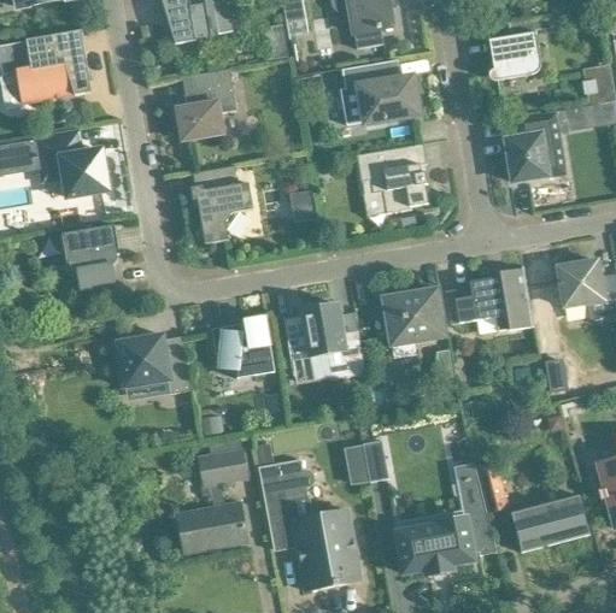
[(232,30),(227,0),(158,0),(160,12),(164,11),(174,42),(195,40),(194,36),(232,30)]
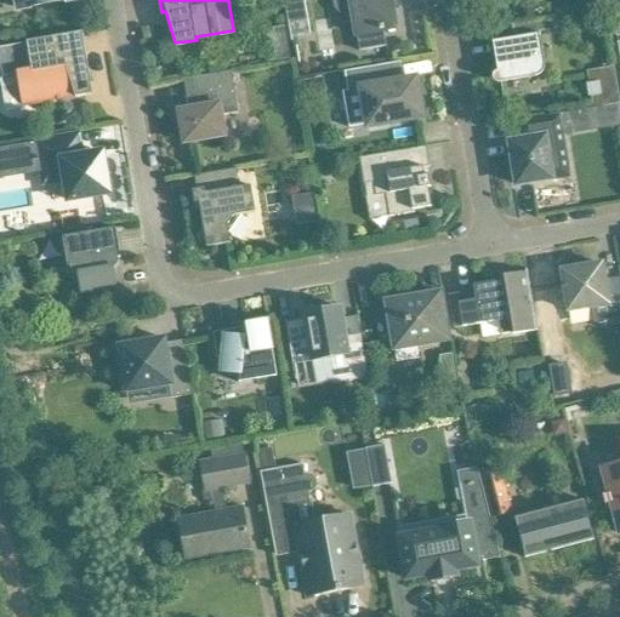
[(394,26),(390,0),(334,0),(334,3),(335,5),(336,7),(337,9),(339,10),(341,11),(342,11),(345,12),(347,12),(352,11),(358,47),(385,44),(385,41),(381,43),(379,28),(394,26)]
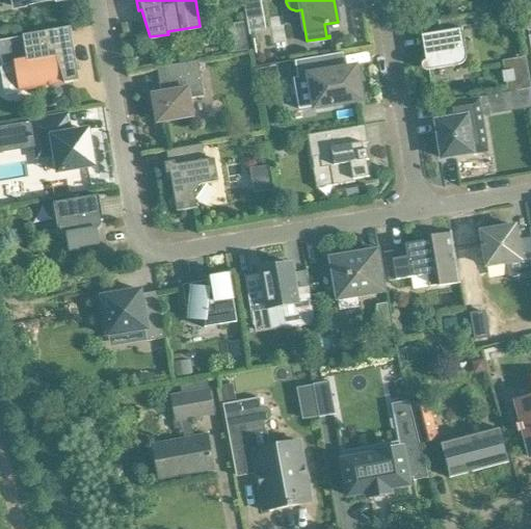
[(465,53),(460,28),(461,27),(461,26),(460,26),(459,23),(474,21),(483,20),(482,9),(472,11),(437,17),(440,30),(420,34),(426,69),(457,63),(458,62),(460,62),(461,61),(462,60),(463,58),(465,57),(465,55),(465,53)]
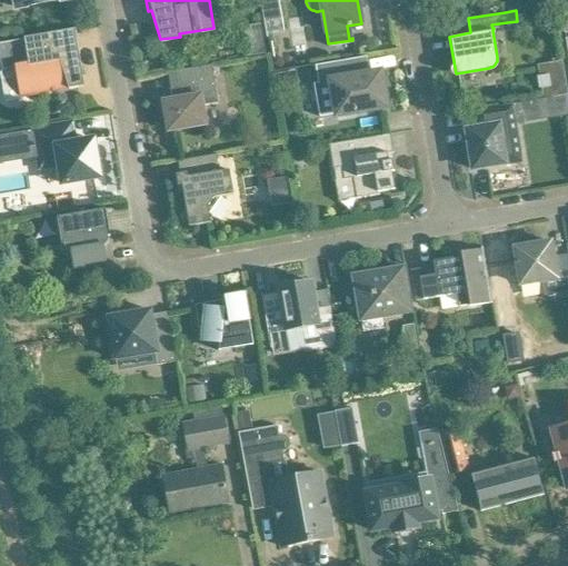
[(253,41),(246,42),(247,53),(265,50),(260,21),(249,23),(253,41)]
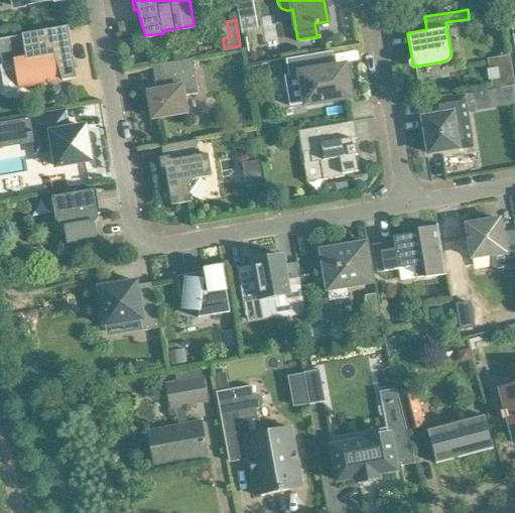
[(69,58),(66,51),(71,50),(66,25),(0,36),(0,62),(13,60),(17,86),(61,78),(61,79),(76,77),(73,57),(69,58)]
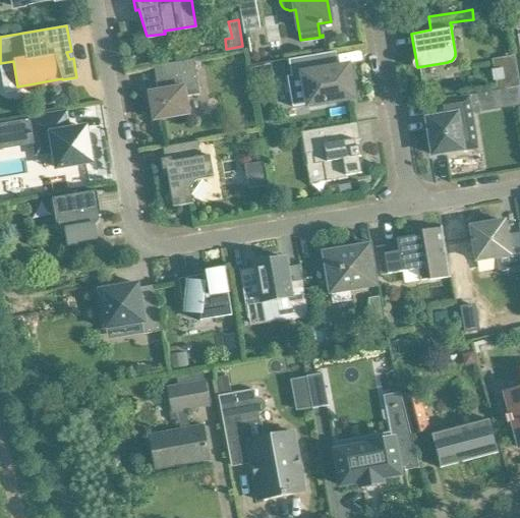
[(331,67),(328,51),(287,58),(290,74),(286,75),(291,104),(307,101),(307,103),(352,95),(347,64),(331,67)]
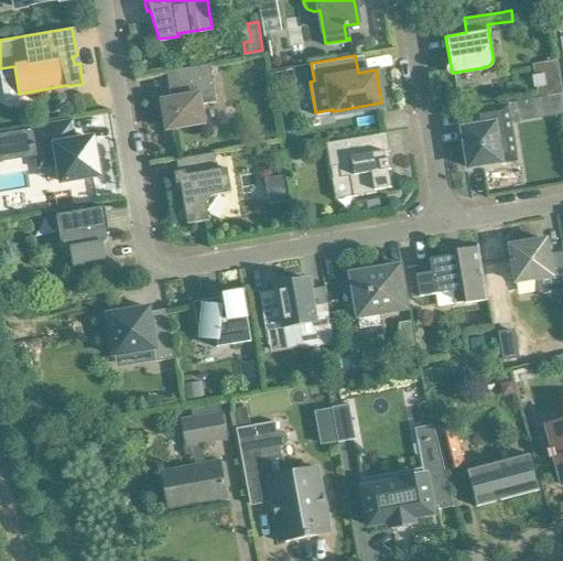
[(562,92),(556,58),(532,62),(538,95),(562,92)]
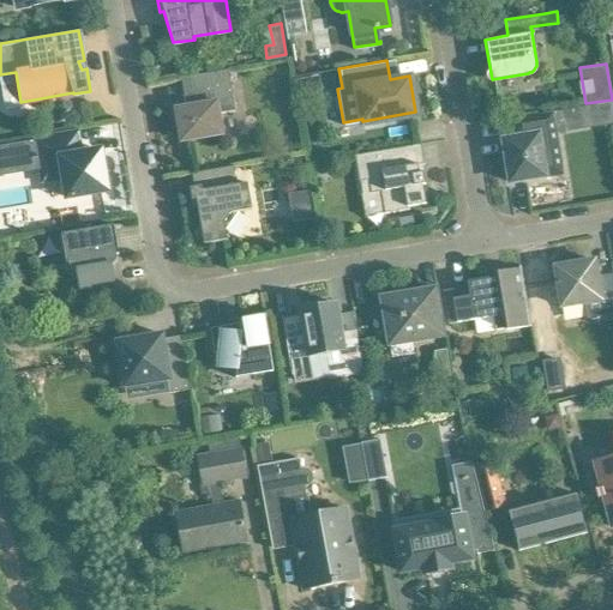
[(234,109),(227,67),(180,76),(185,104),(175,107),(181,138),(221,132),(217,112),(234,109)]
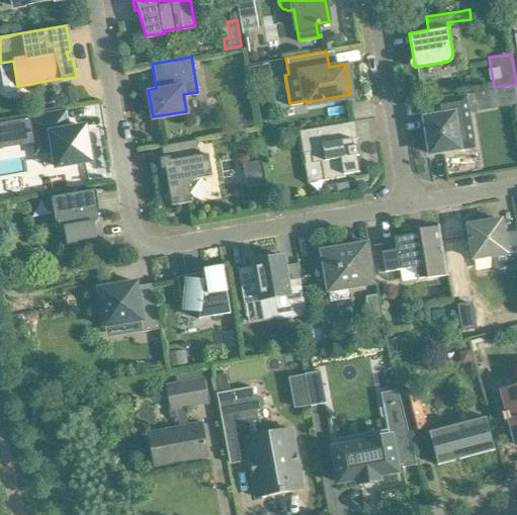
[(435,114),(423,116),(429,152),(474,145),(464,92),(433,98),(435,114)]
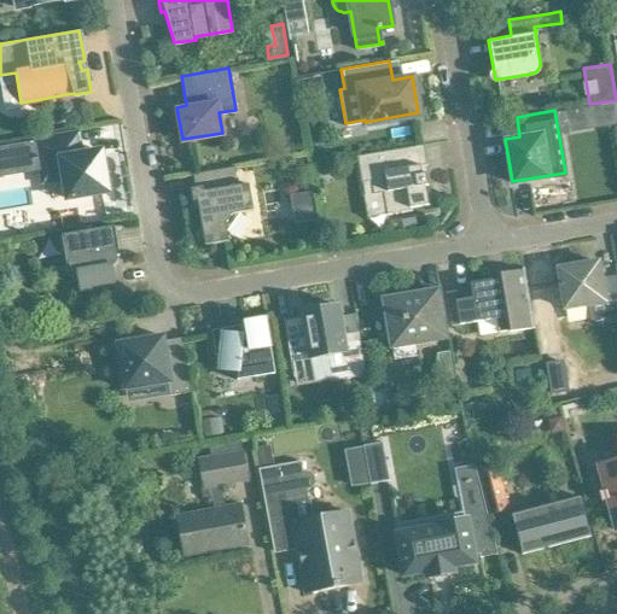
[(108,189),(100,148),(80,152),(76,132),(35,139),(42,180),(63,176),(67,197),(108,189)]
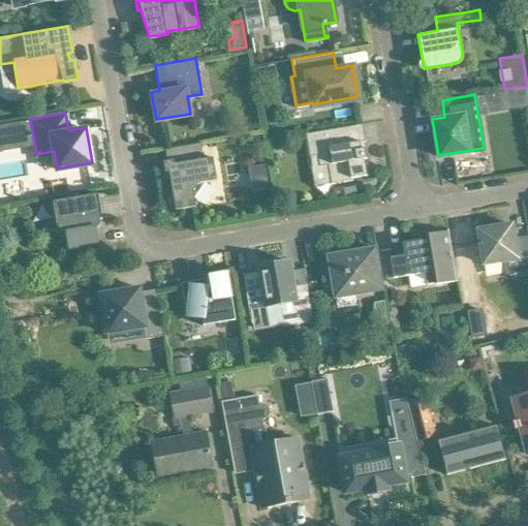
[(366,157),(364,147),(361,147),(360,141),(365,140),(362,122),(305,132),(309,155),(311,164),(310,164),(313,185),(323,184),(323,183),(331,182),(351,179),(351,177),(367,174),(364,157),(366,157)]
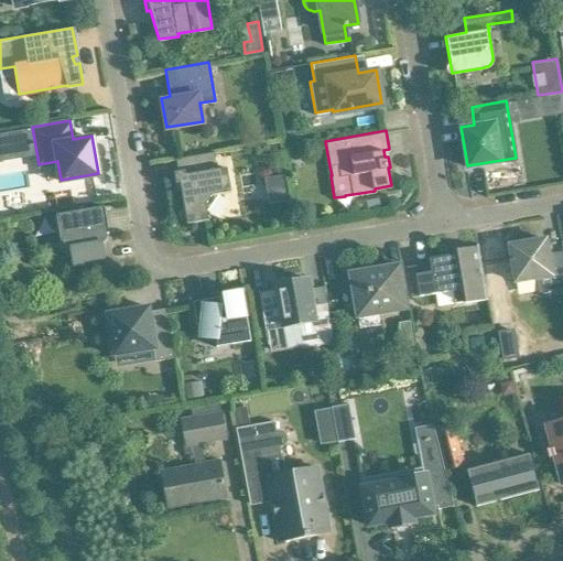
[(230,191),(227,166),(216,168),(214,151),(175,158),(177,170),(173,171),(175,182),(180,181),(181,191),(177,192),(182,223),(186,222),(208,218),(206,202),(212,194),(230,191)]
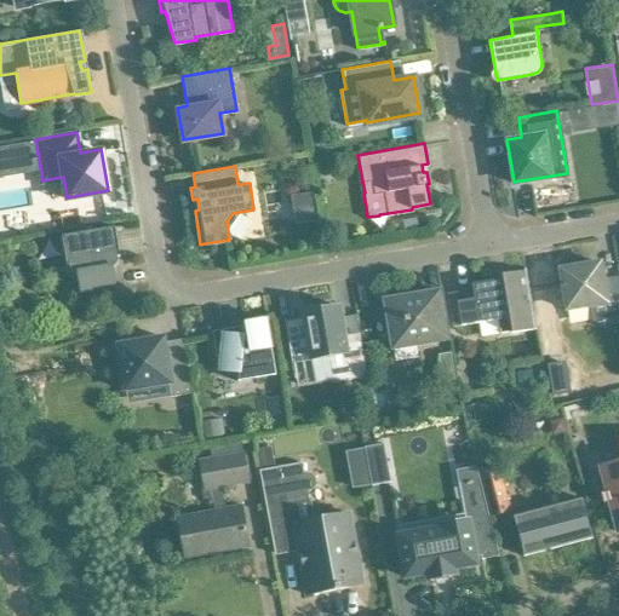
[(299,196),(302,226),(321,225),(317,195),(299,196)]
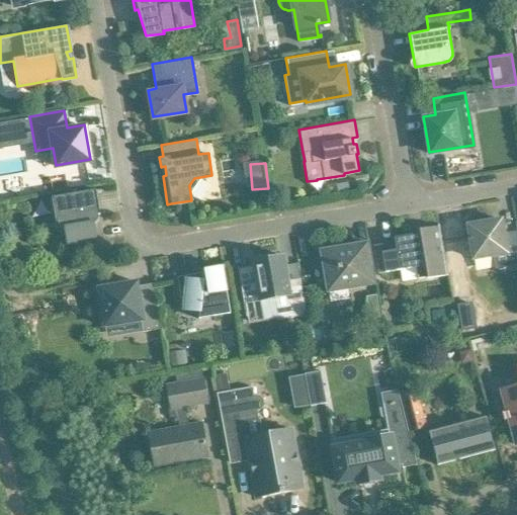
[(99,212),(95,189),(101,188),(101,187),(45,196),(46,198),(51,197),(55,220),(57,220),(57,221),(58,223),(59,224),(59,225),(61,226),(62,226),(63,227),(64,227),(67,243),(95,238),(92,222),(94,221),(95,221),(95,220),(96,219),(97,218),(97,216),(97,215),(97,212),(99,212)]
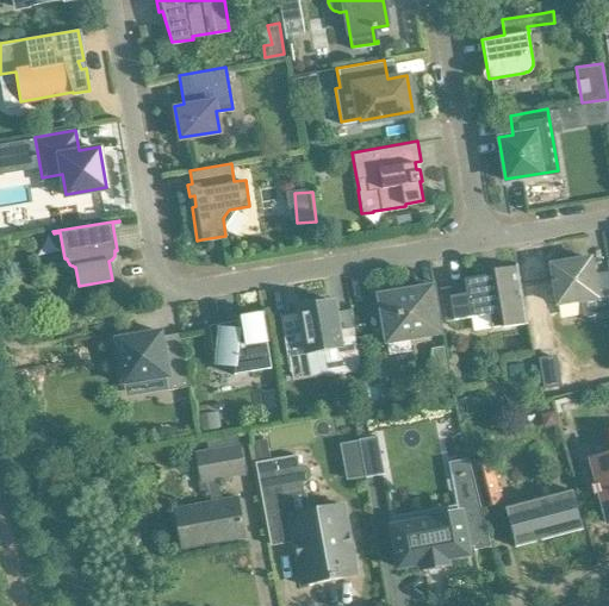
[(608,308),(608,277),(608,272),(592,274),(590,256),(550,263),(557,303),(579,299),(582,314),(608,308)]
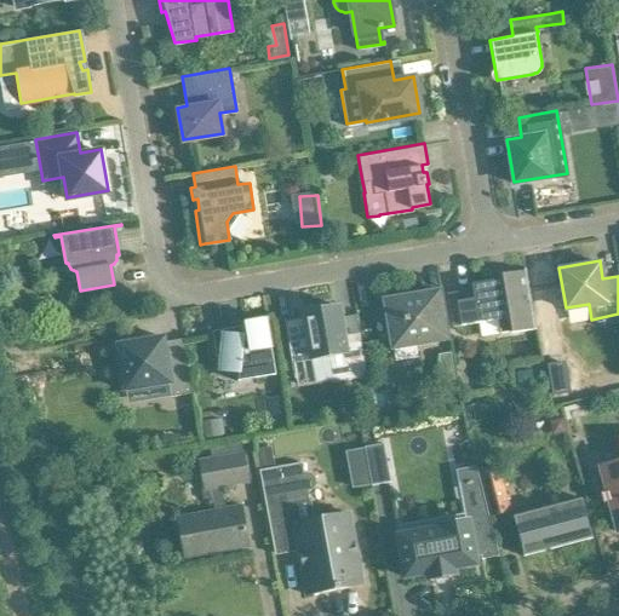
[(537,327),(527,272),(526,272),(471,282),(471,287),(446,292),(452,324),(477,321),(497,317),(499,332),(534,326),(534,327),(537,327)]
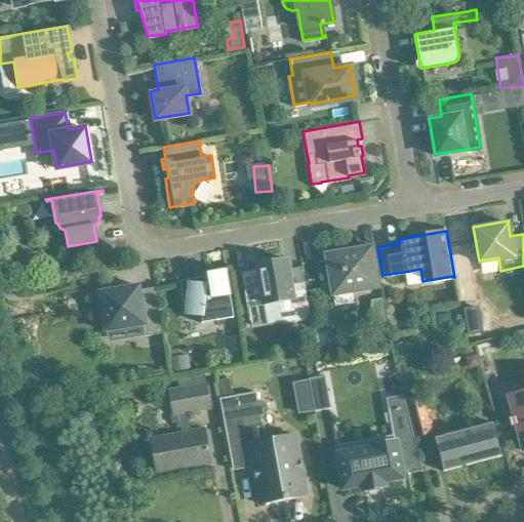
[(379,286),(372,244),(324,252),(331,294),(379,286)]
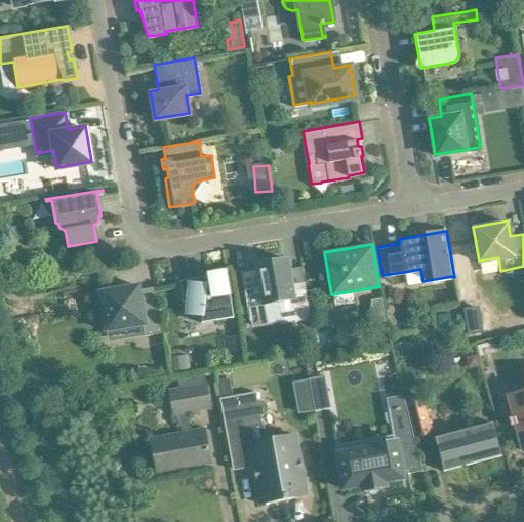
[(304,280),(290,282),(286,258),(281,258),(280,255),(260,258),(260,263),(255,264),(256,268),(241,270),(241,269),(240,269),(246,305),(247,305),(247,304),(262,300),(263,302),(278,299),(282,322),(310,317),(304,280)]
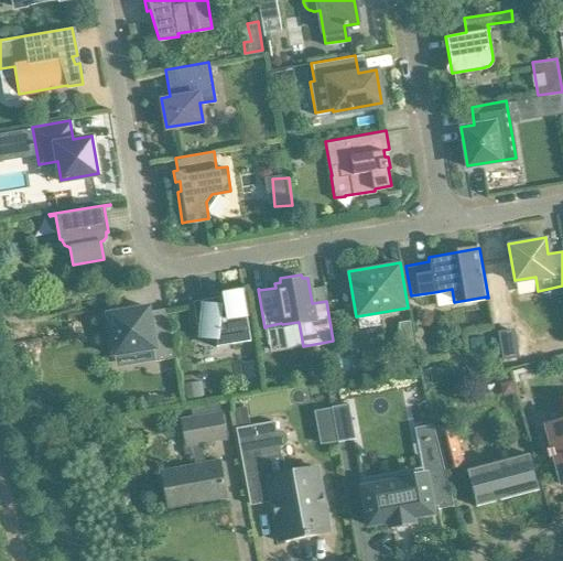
[(250,340),(241,289),(220,292),(220,295),(192,300),(196,323),(199,323),(198,336),(216,337),(215,345),(250,340)]
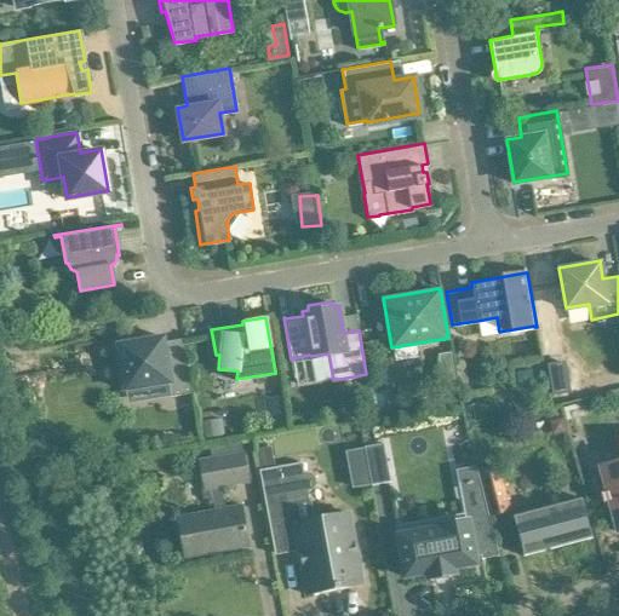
[(191,391),(183,339),(164,343),(162,334),(116,343),(125,389),(167,381),(170,395),(191,391)]
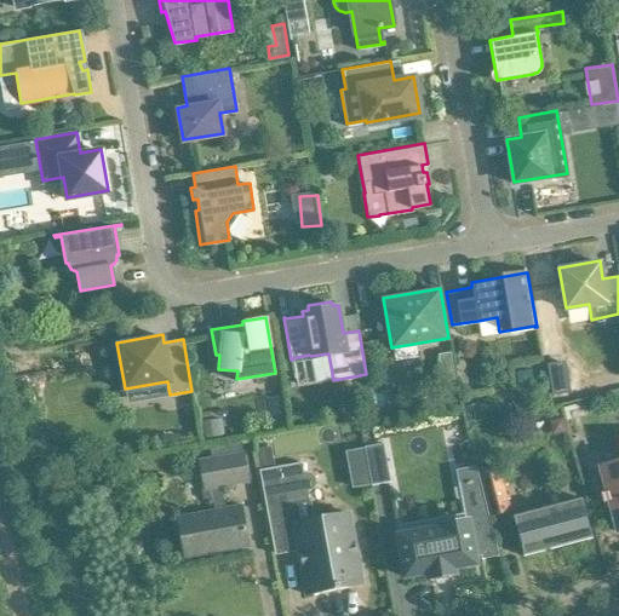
[(383,441),(364,444),(370,483),(389,479),(383,441)]
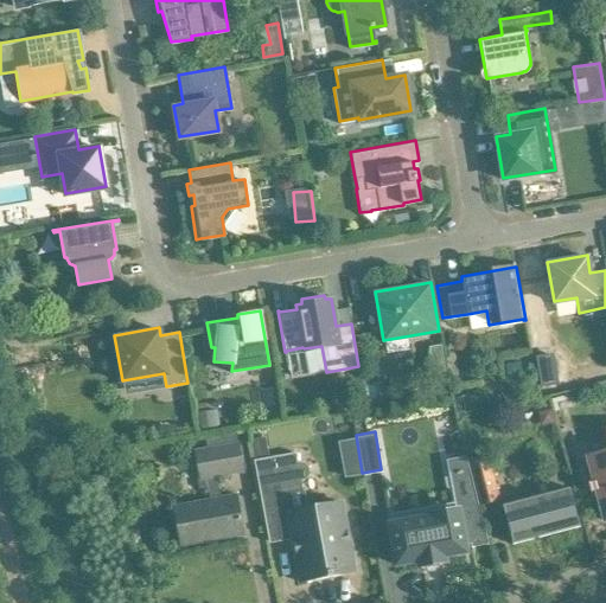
[(265,435),(252,437),(255,457),(268,455),(265,435)]
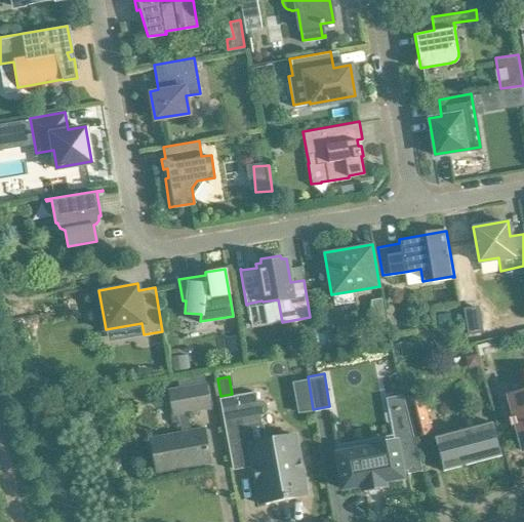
[(209,460),(203,428),(191,430),(187,410),(210,406),(205,383),(169,389),(173,412),(178,411),(182,431),(150,437),(156,470),(209,460)]
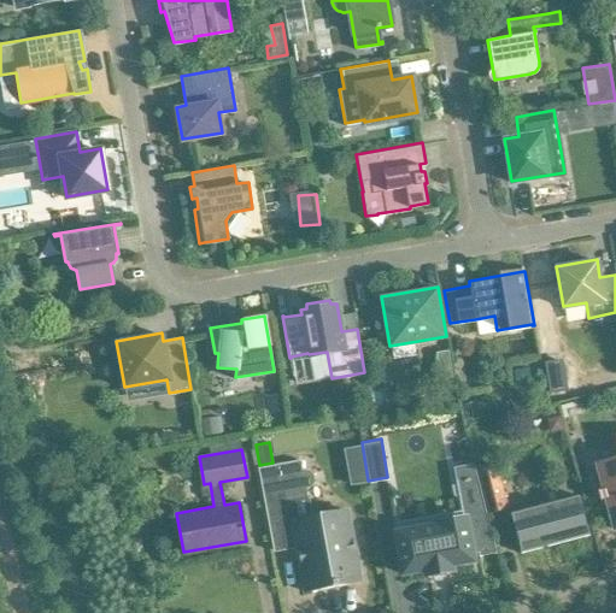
[(615,457),(596,463),(602,483),(596,484),(600,504),(606,502),(614,526),(615,525),(615,457)]
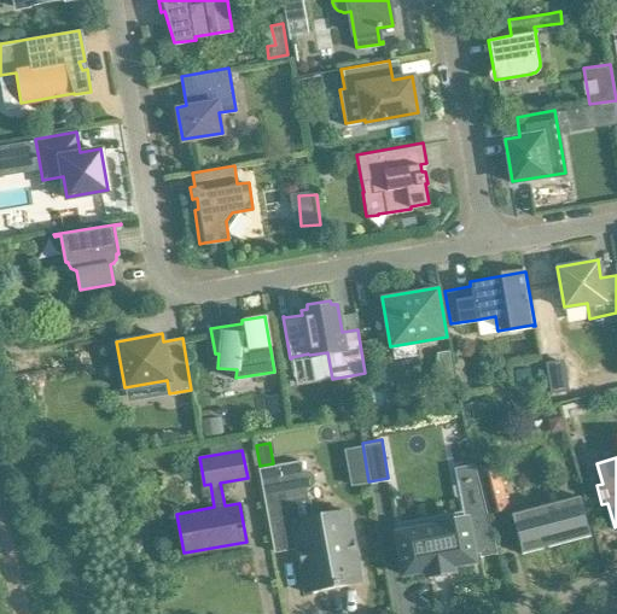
[(360,580),(347,509),(294,519),(290,500),(308,497),(306,487),(308,487),(310,486),(313,484),(314,481),(314,480),(315,479),(315,478),(315,477),(315,475),(314,474),(314,473),(313,472),(312,471),(312,469),(309,468),(307,468),(304,468),(302,468),(301,458),(257,467),(273,548),(296,543),(306,590),(360,580)]
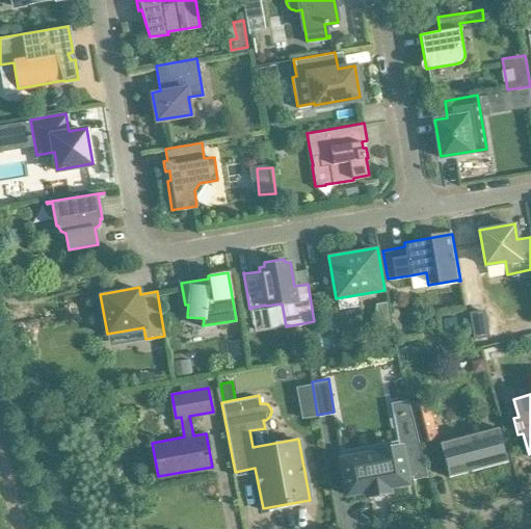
[(409,411),(407,398),(390,401),(392,414),(399,413),(399,415),(404,414),(404,412),(409,411)]
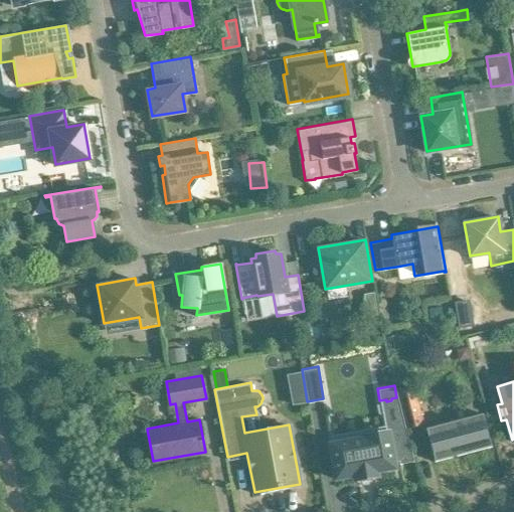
[(422,422),(413,387),(397,391),(406,427),(422,422)]
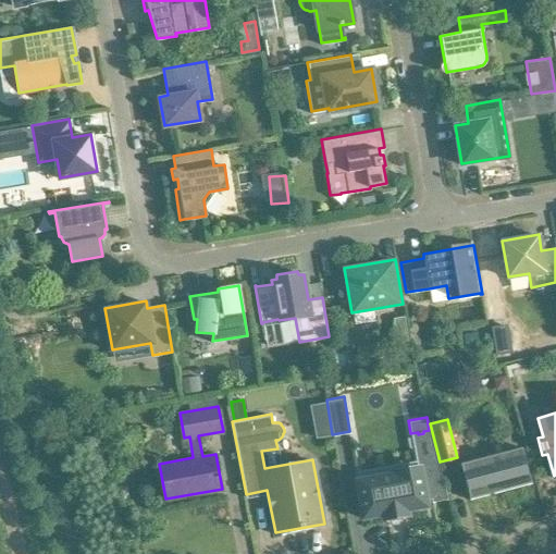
[(531,482),(522,446),(460,462),(470,497),(531,482)]
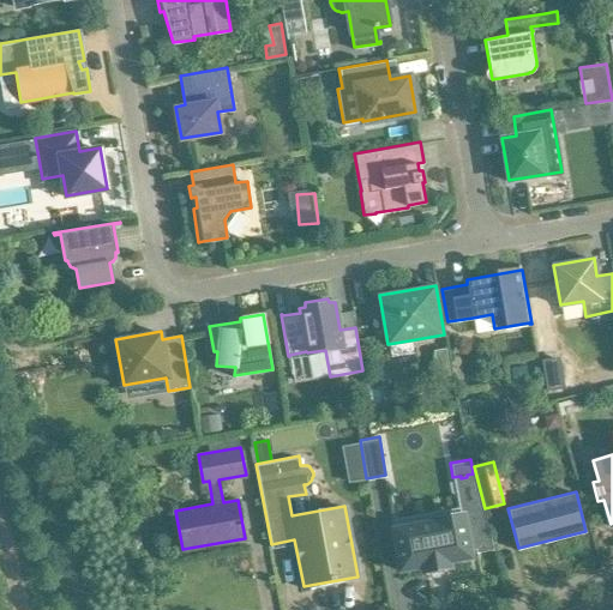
[(437,520),(392,529),(401,569),(424,565),(424,569),(449,566),(448,561),(470,556),(469,549),(475,548),(476,553),(492,549),(485,506),(481,507),(458,511),(460,514),(437,519),(437,520)]
